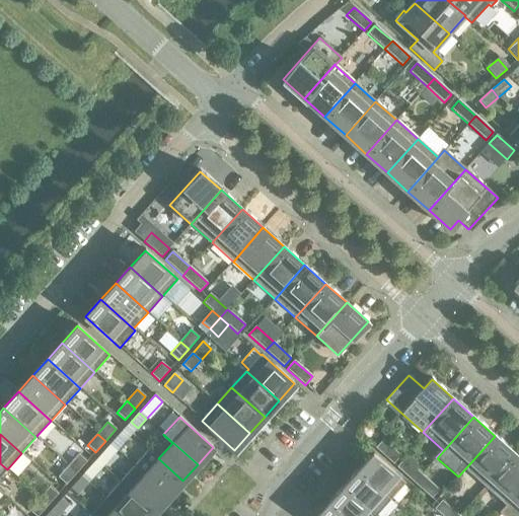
[(126,441),(119,435),(109,445),(117,451),(126,441)]
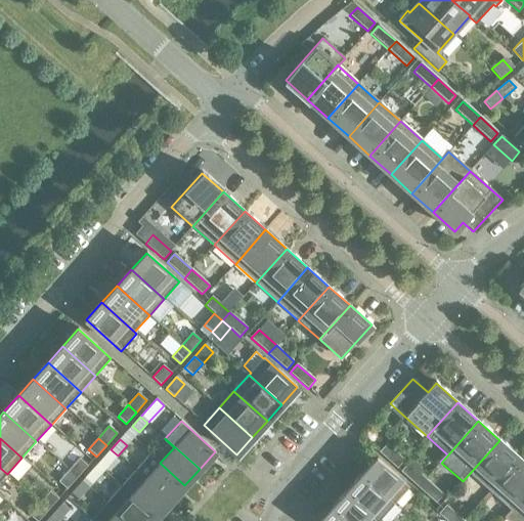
[(499,440),(463,481),(463,482),(470,475),(490,492),(521,459),(499,440)]
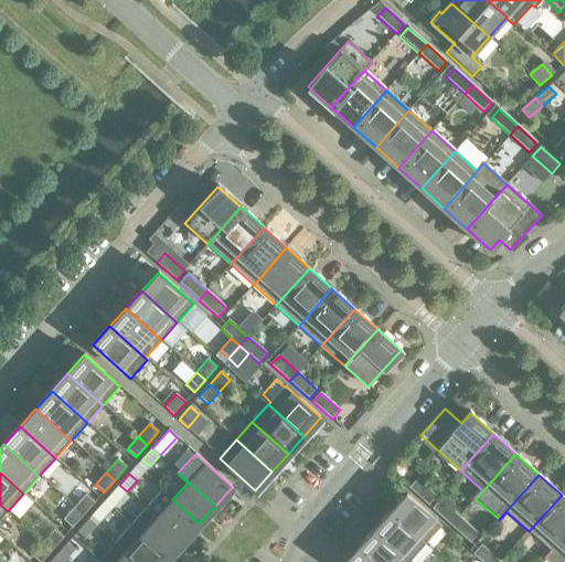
[(417,480),(408,489),(428,507),(436,498),(417,480)]
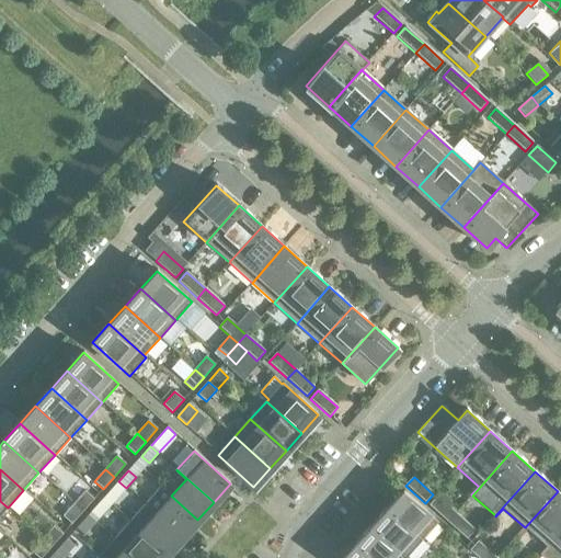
[(117,498),(126,488),(118,481),(110,491),(117,498)]
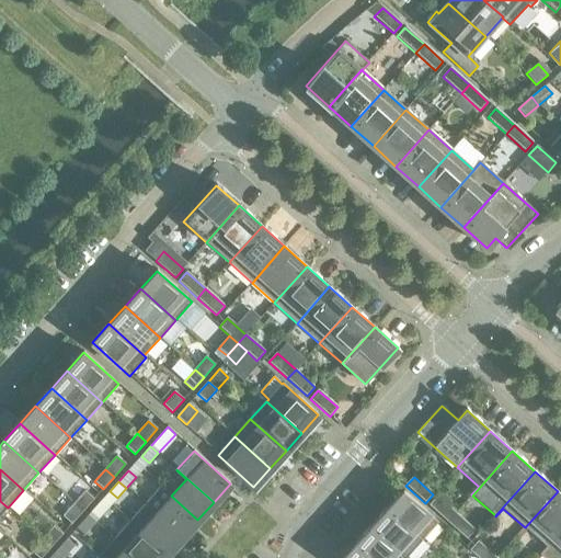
[(197,520),(171,496),(161,487),(145,504),(182,537),(197,520)]
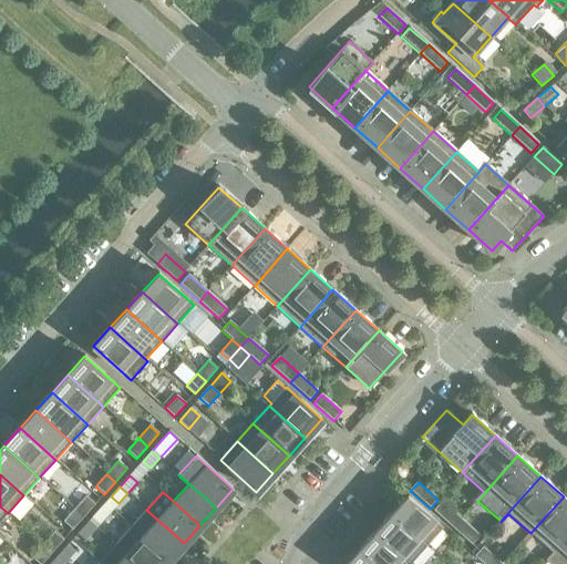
[(83,518),(95,505),(85,496),(74,510),(83,518)]
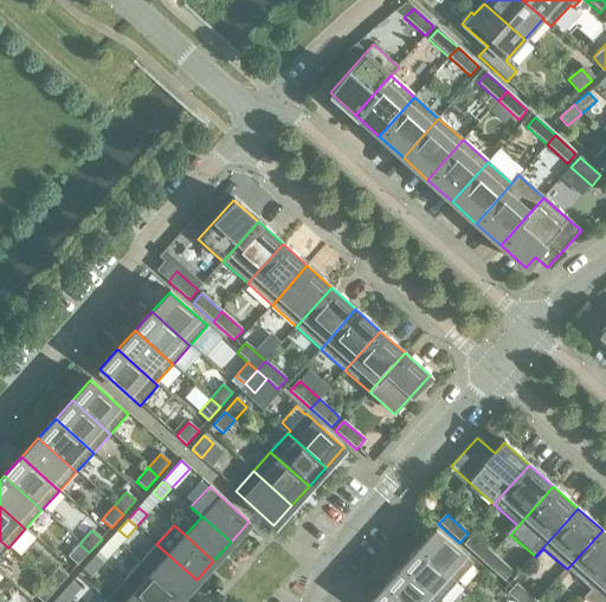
[(474,564),(436,530),(418,549),(456,583),(474,564)]
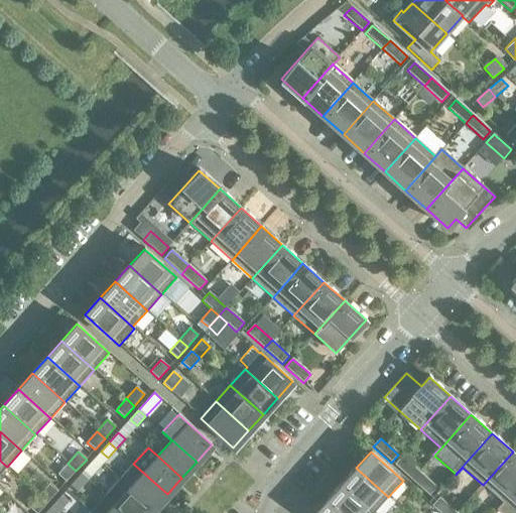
[(515,455),(513,452),(483,485),(502,503),(496,510),(497,511),(515,489),(515,455)]
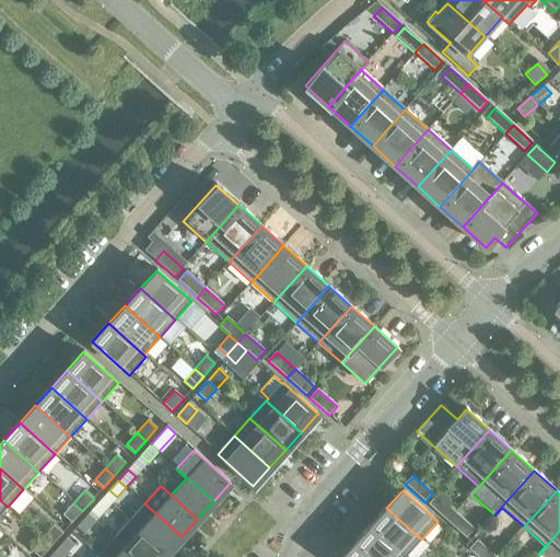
[(455,513),(435,497),(428,506),(446,522),(455,513)]
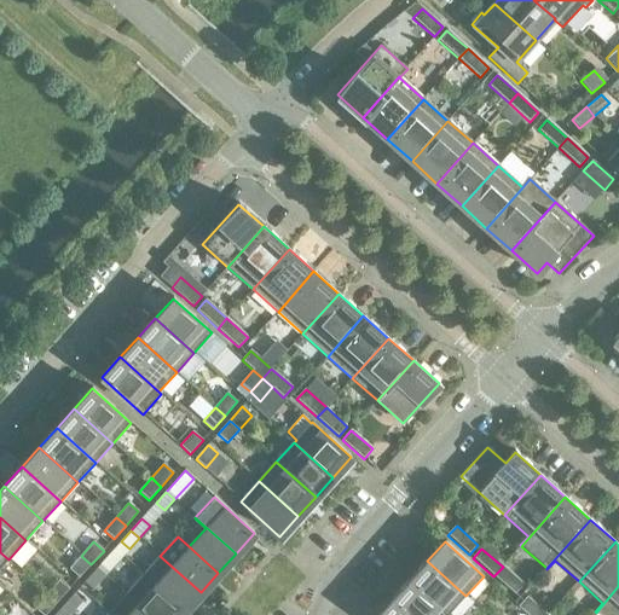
[(79,578),(91,564),(81,556),(69,569),(79,578)]
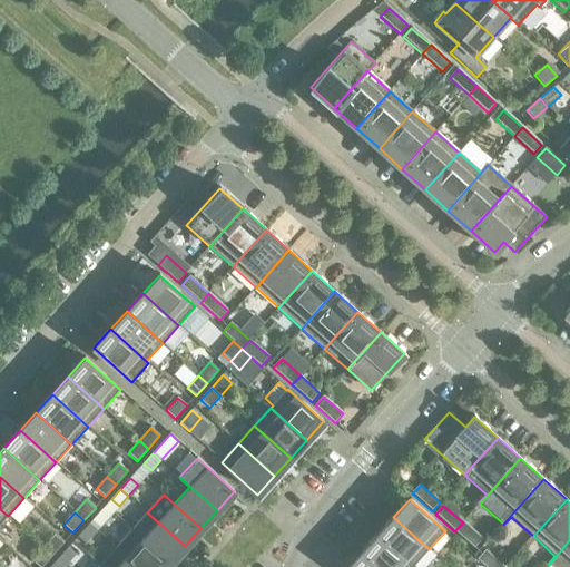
[(185,546),(147,512),(131,530),(168,564),(185,546)]
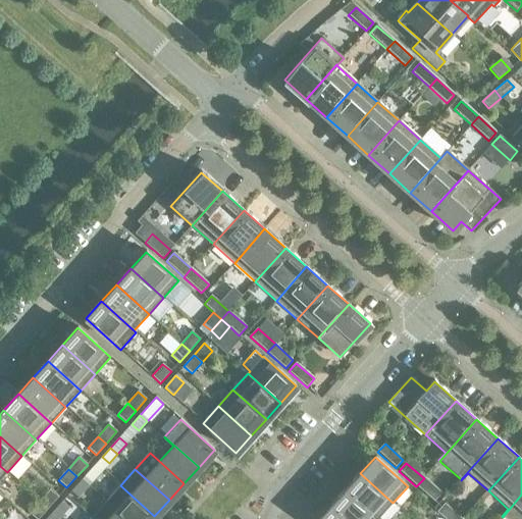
[(89,486),(97,476),(91,470),(82,480),(89,486)]
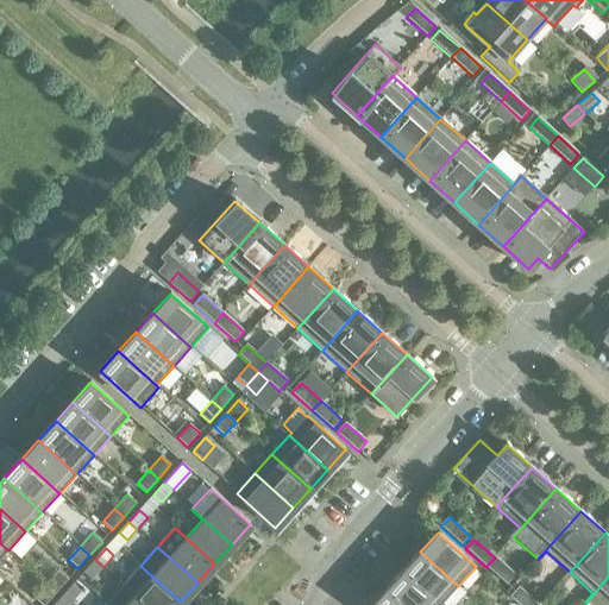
[(458,586),(420,552),(402,572),(432,598),(439,604),(441,604),(458,586)]
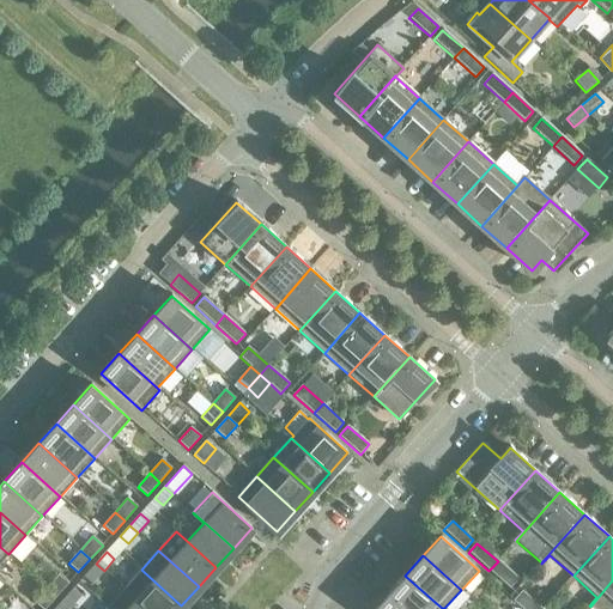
[(519,579),(498,561),(489,571),(510,590),(519,579)]
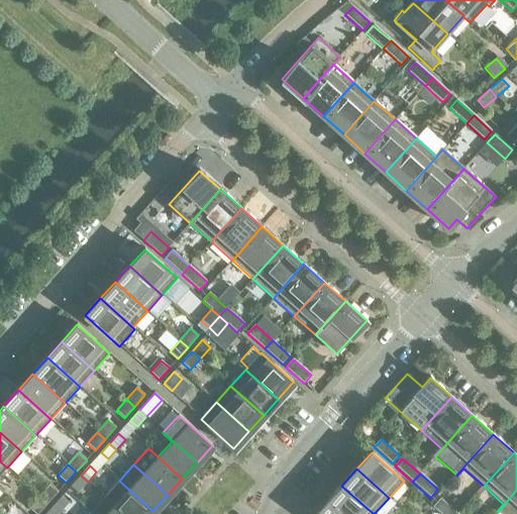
[(78,493),(88,482),(81,476),(71,487),(78,493)]
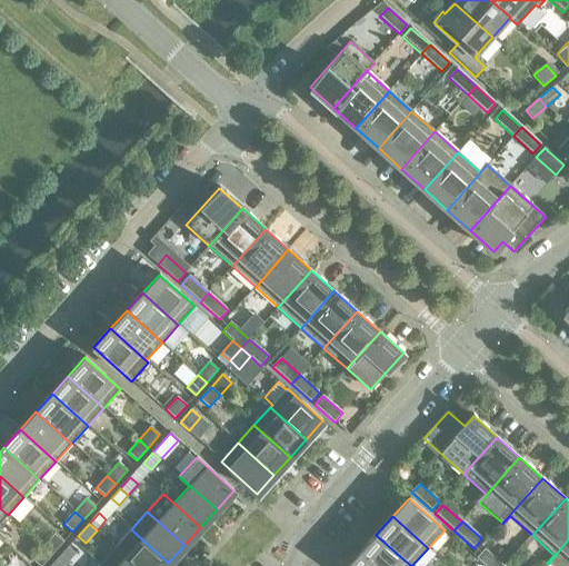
[(131,529),(116,547),(136,565),(166,565),(168,563),(131,529)]
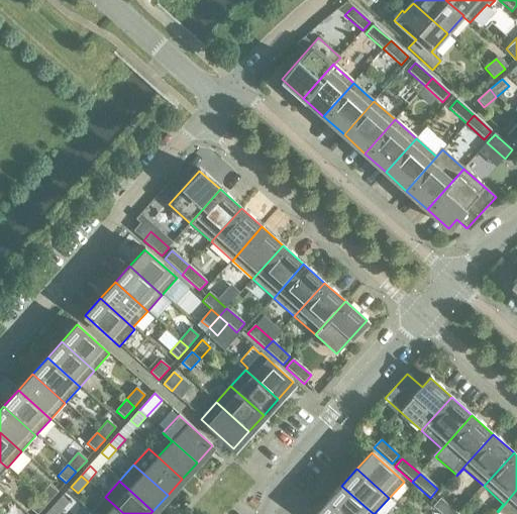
[(47,504),(58,493),(49,486),(38,497),(47,504)]
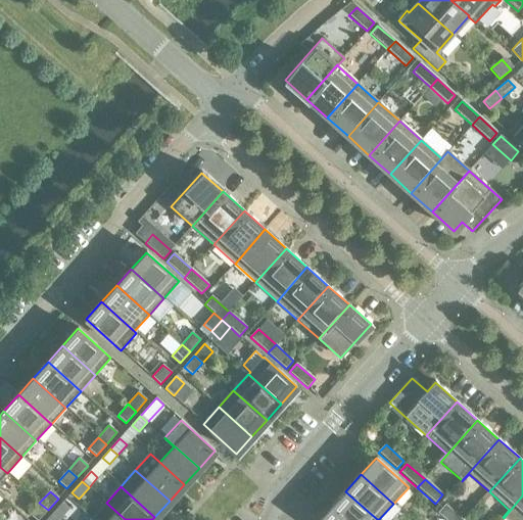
[(371,514),(345,491),(331,508),(344,519),(377,519),(371,514)]
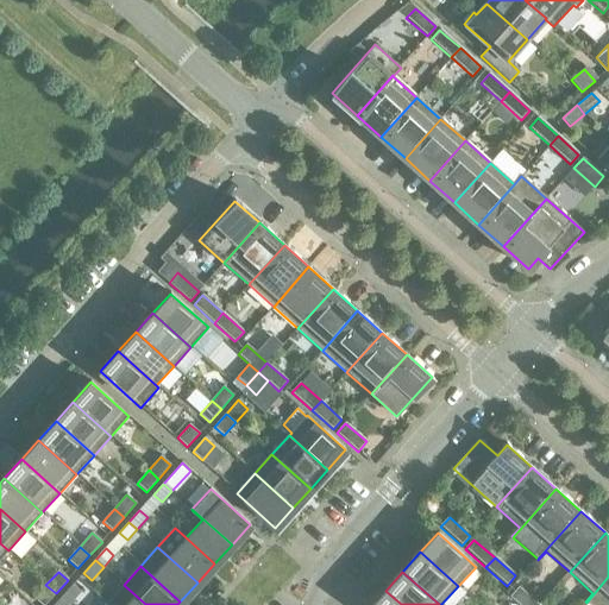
[(608,604),(608,577),(586,603),(588,604),(608,604)]
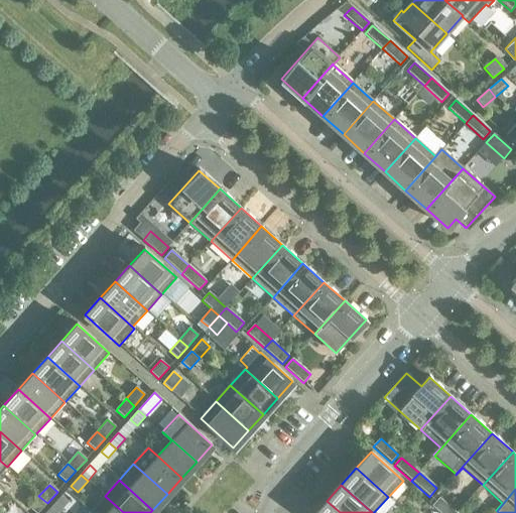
[(39,512),(47,503),(38,496),(28,507),(33,512),(39,512)]
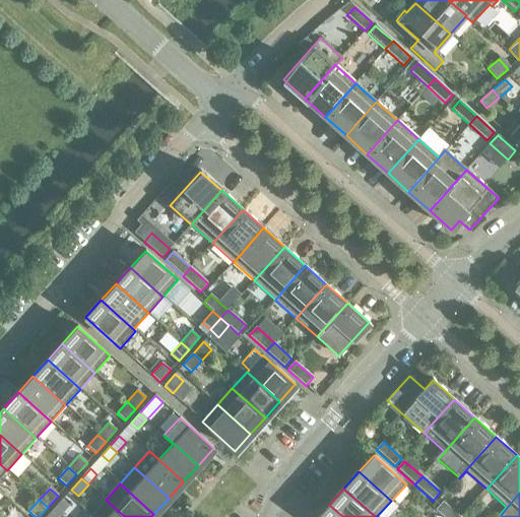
[(60,516),(69,506),(62,500),(52,511),(58,516),(60,516)]
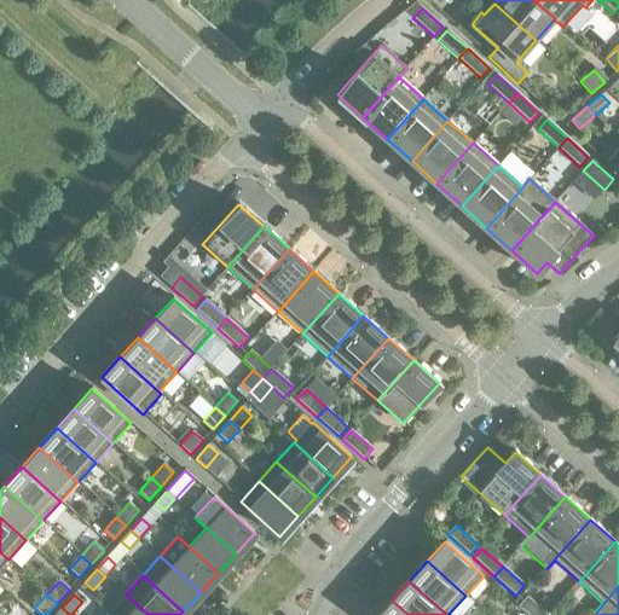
[(148,614),(126,595),(108,614),(148,614)]
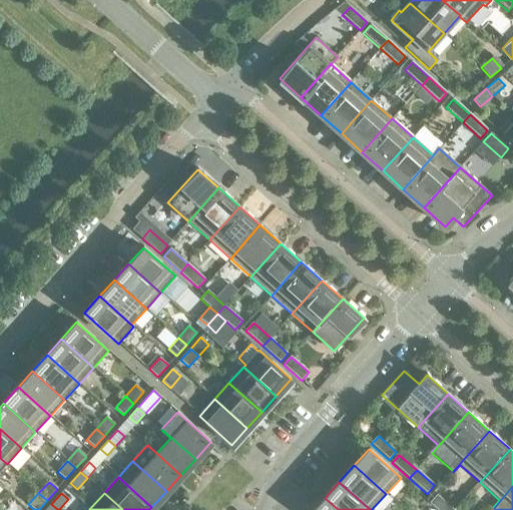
[(452,509),(437,495),(429,504),(435,509),(452,509)]
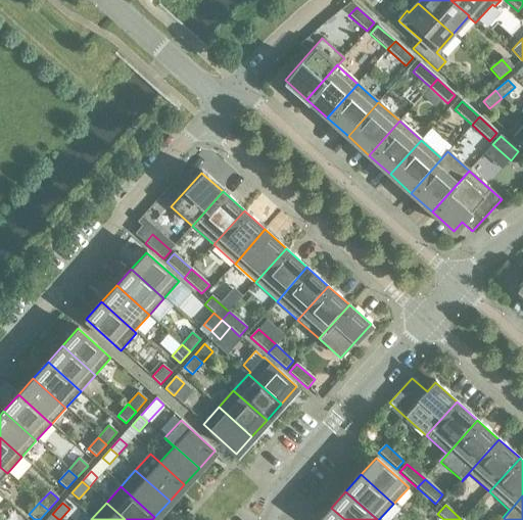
[(344,519),(331,508),(319,519),(344,519)]
